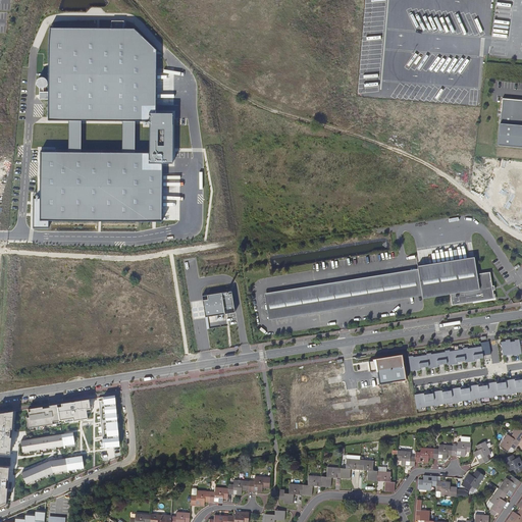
[(521,100),(504,99),(500,145),(521,147),(521,100)]
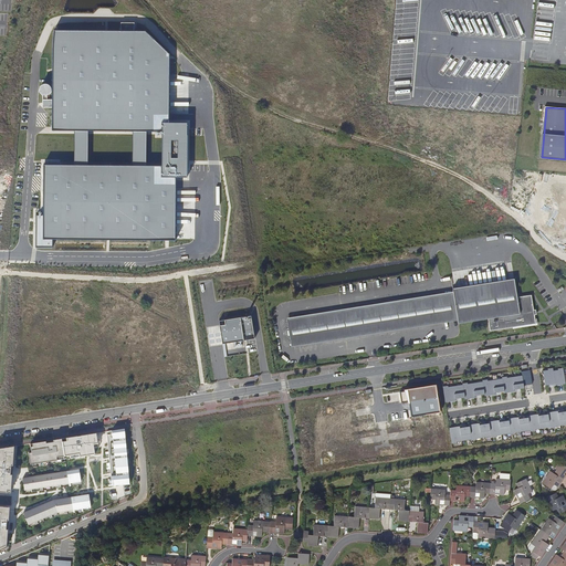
[(43,240),(176,241),(176,170),(44,169),(43,240)]
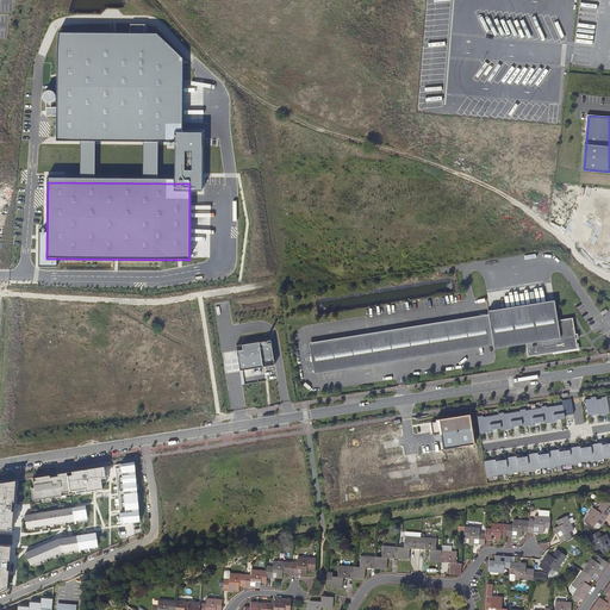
[(5,238),(13,241),(17,225),(7,223),(5,238)]
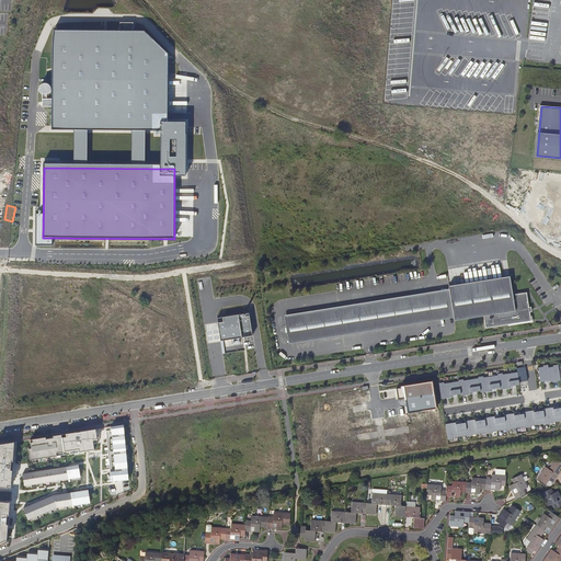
[(2,238),(10,239),(11,224),(3,222),(2,238)]
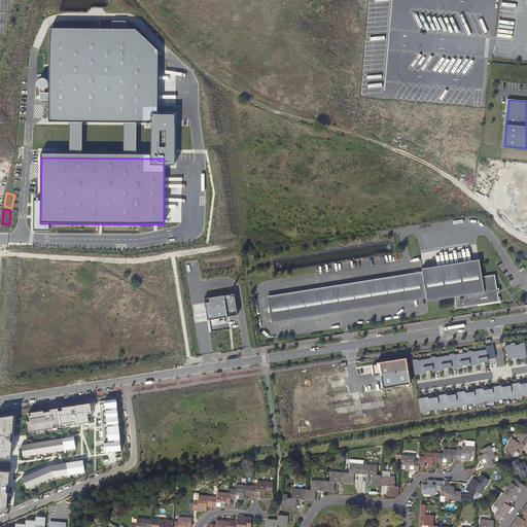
[(422,273),(269,297),(273,321),(426,296),(427,302),(454,297),(456,308),(499,302),(497,293),(497,288),(495,275),(482,277),(479,259),(422,269),(422,273)]
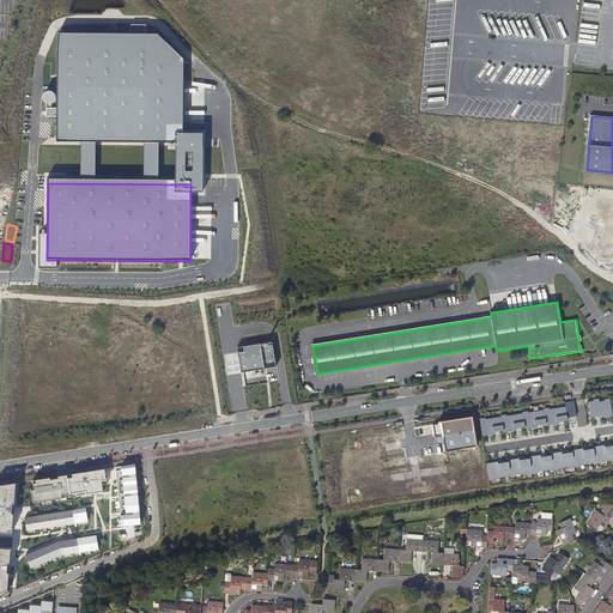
[(272,341),(237,347),(241,374),(244,372),(275,368),(272,341)]
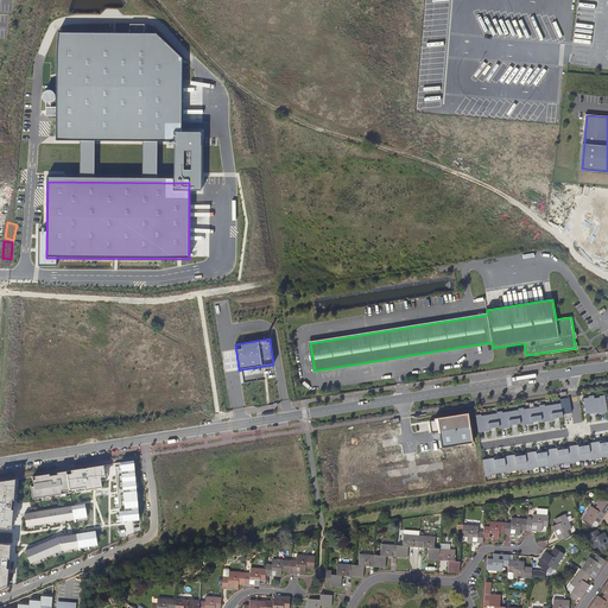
[(596,413),(607,412),(605,396),(600,396),(600,397),(594,398),(594,396),(589,396),(589,398),(583,398),(586,415),(596,412),(596,413)]
